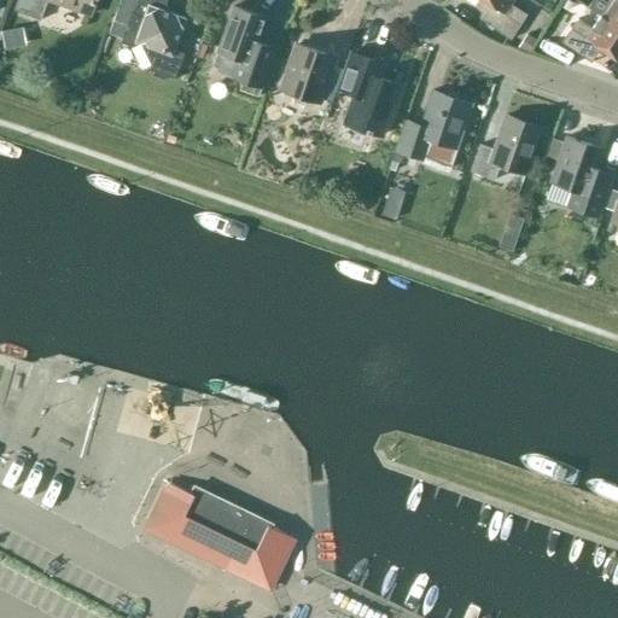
[(48,0),(89,15),(94,0),(17,0),(13,10),(41,21),(47,0),(48,0)]
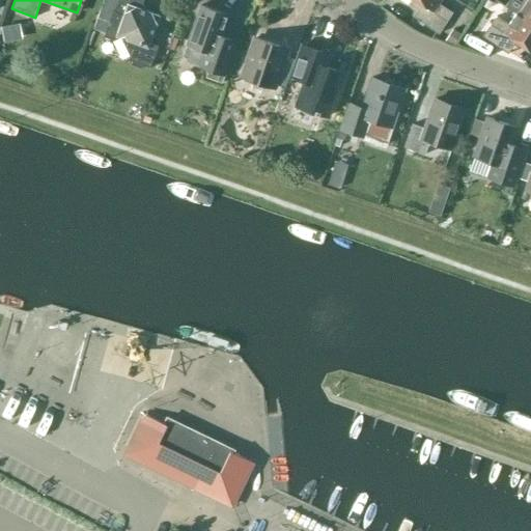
[(142,0),(103,0),(92,28),(119,37),(124,35),(132,49),(128,59),(149,67),(158,46),(149,43),(160,16),(140,8),(142,0)]
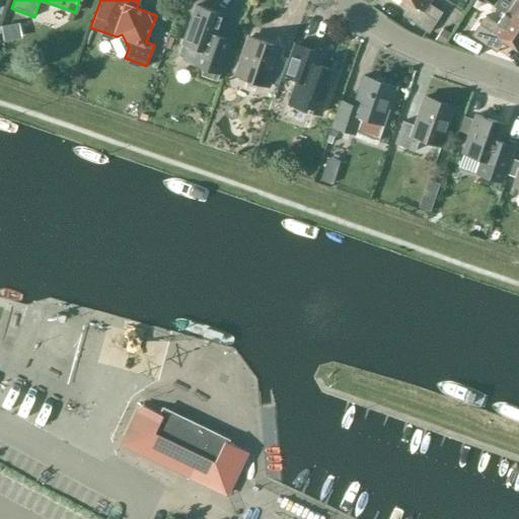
[(404,0),(417,8),(409,20),(429,33),(442,12),(428,3),(430,0),(404,0)]
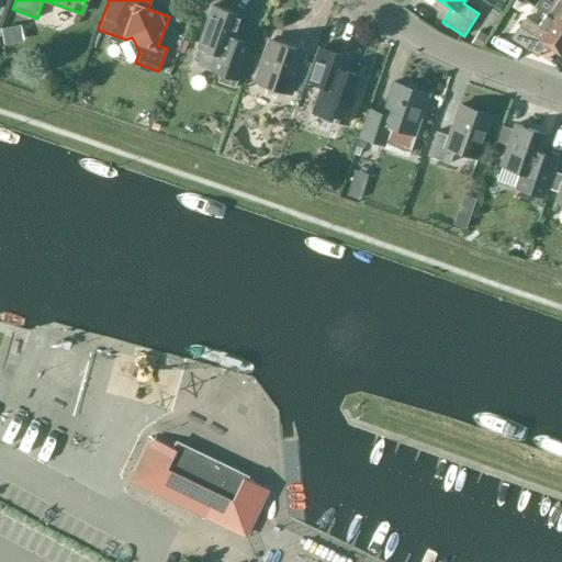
[(561,0),(548,0),(552,2),(544,14),(547,15),(561,25),(561,0)]
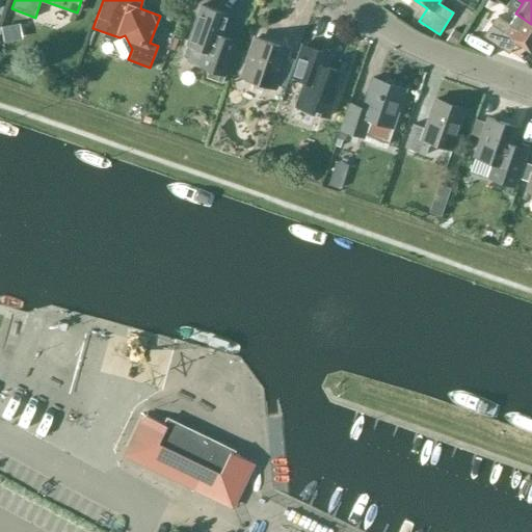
[(236,43),(220,37),(229,15),(201,5),(187,44),(205,51),(198,67),(209,70),(206,77),(221,83),(232,56),(236,43)]
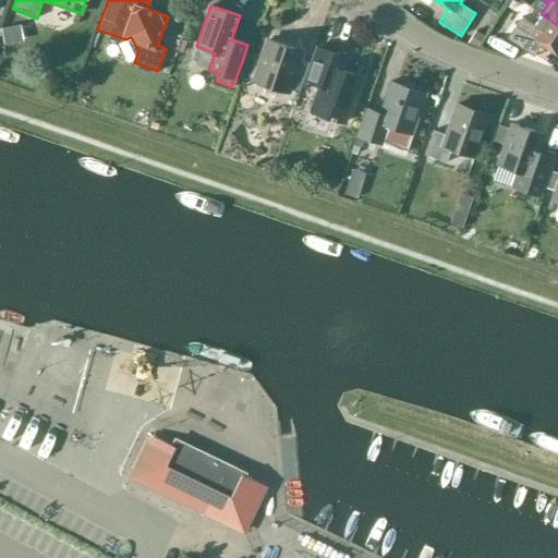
[(557,25),(543,15),(536,26),(521,16),(506,38),(528,52),(536,39),(557,53),(557,25)]
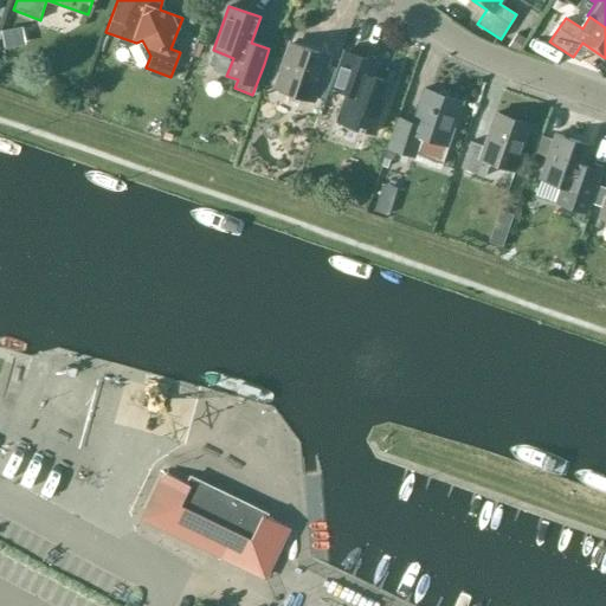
[(24,44),(21,30),(2,32),(5,47),(24,44)]
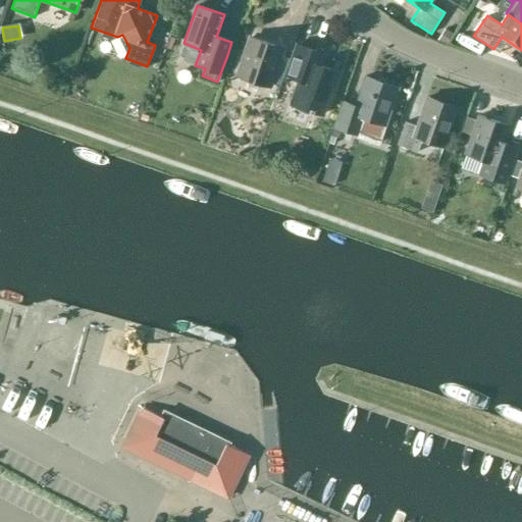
[(251,37),(238,75),(268,86),(269,83),(279,87),(289,59),(278,55),(281,48),(251,37)]
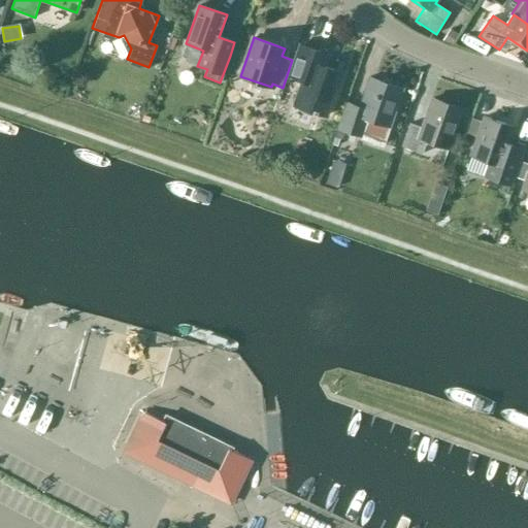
[(327,116),(341,72),(324,66),(328,55),(300,44),(289,76),(302,80),(294,104),(327,116)]
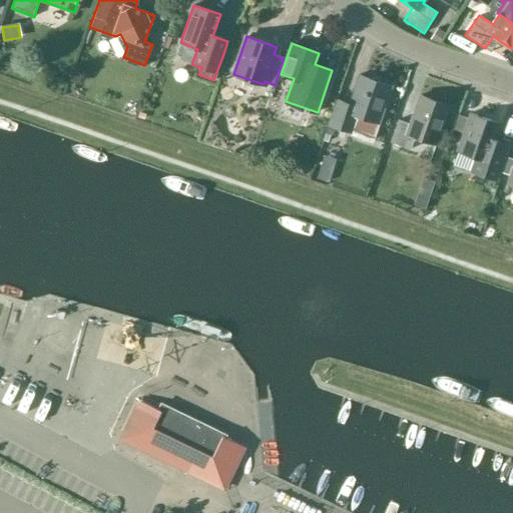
[(337,100),(329,124),(350,132),(356,115),(378,123),(391,86),(359,75),(349,104),(337,100)]
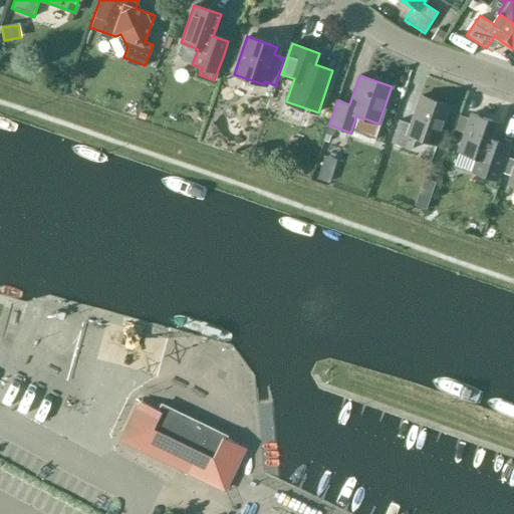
[(436,144),(450,106),(421,96),(411,124),(400,120),(392,143),(412,150),(416,137),(436,144)]
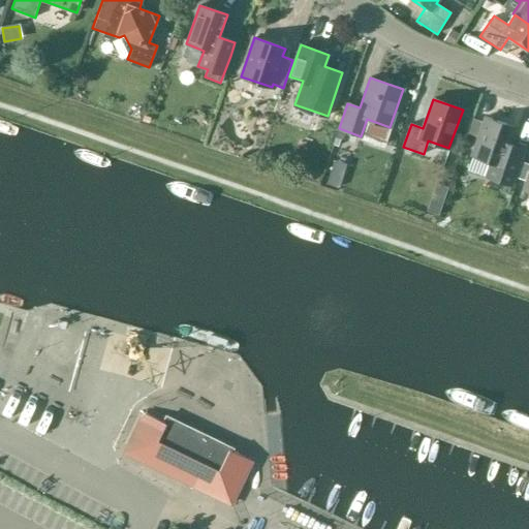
[(510,185),(519,161),(505,156),(515,127),(486,117),(471,156),(490,162),(486,177),(510,185)]
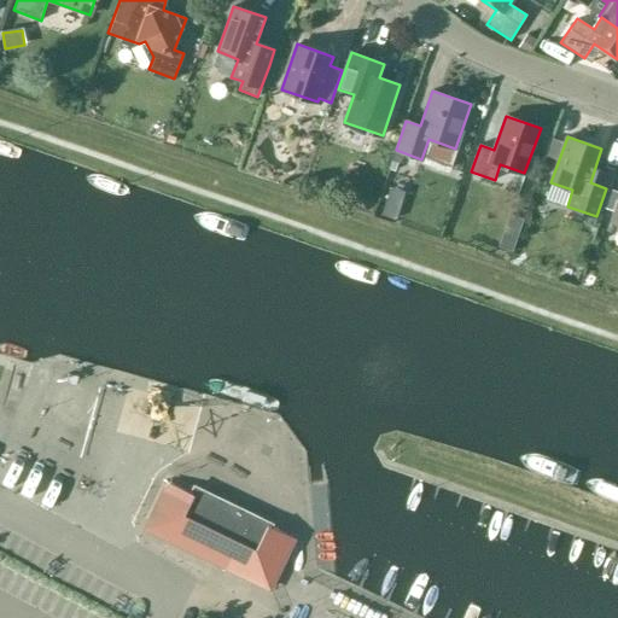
[(617,191),(612,190),(605,209),(617,211),(617,213),(614,223),(617,223),(617,191)]
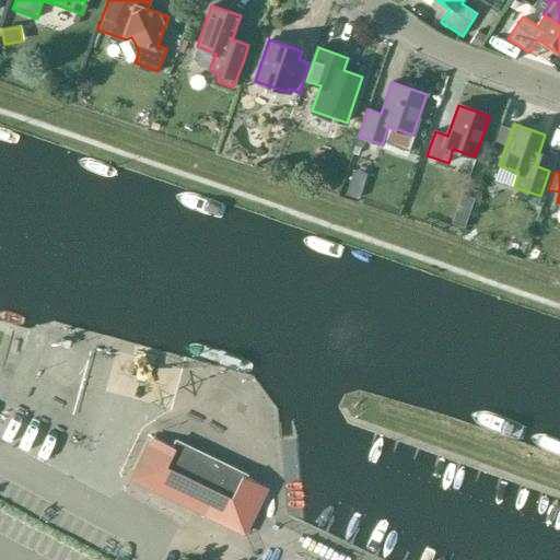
[(345,191),(358,196),(360,189),(357,183),(349,181),(345,191)]
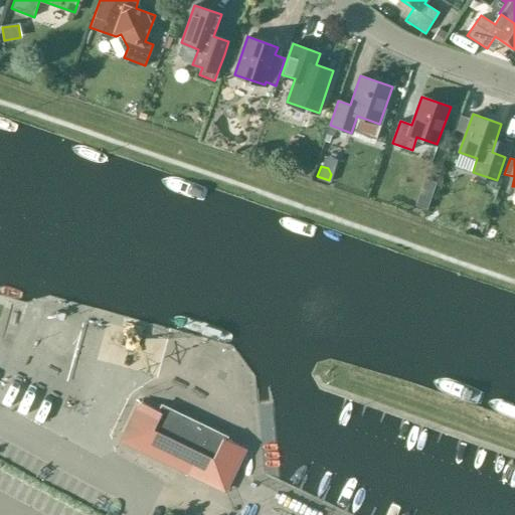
[(158,410),(136,400),(136,401),(139,402),(124,436),(126,443),(187,472),(185,476),(186,476),(188,473),(224,490),(244,448),(230,442),(231,440),(161,405),(158,410)]
